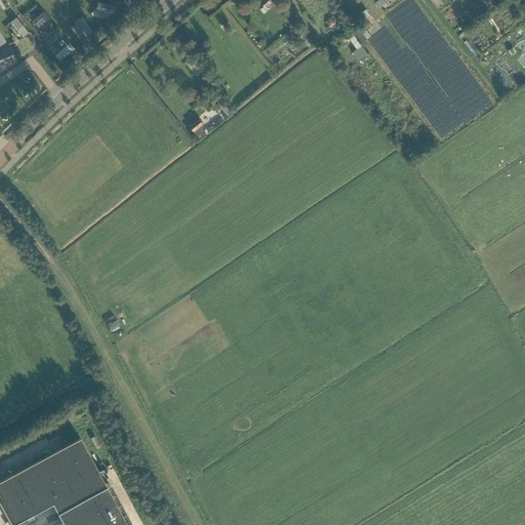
[(114,14),(116,6),(98,3),(96,11),(114,14)]
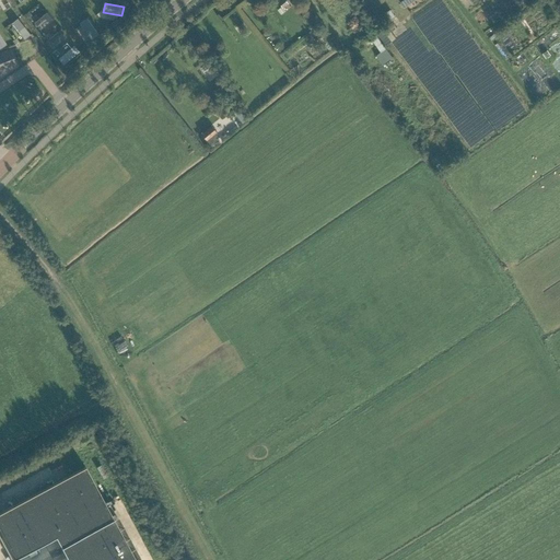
[(391,10),(382,16),(385,22),(394,15),(391,10)]
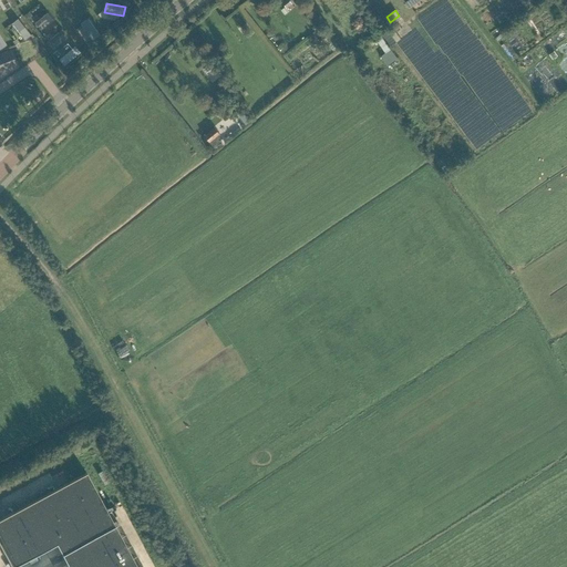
[(53,22),(47,16),(34,24),(40,32),(53,22)]
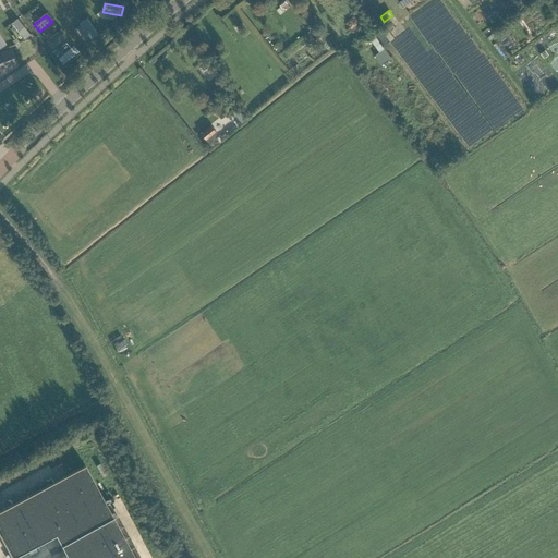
[(99,36),(87,20),(81,24),(92,41),(99,36)]
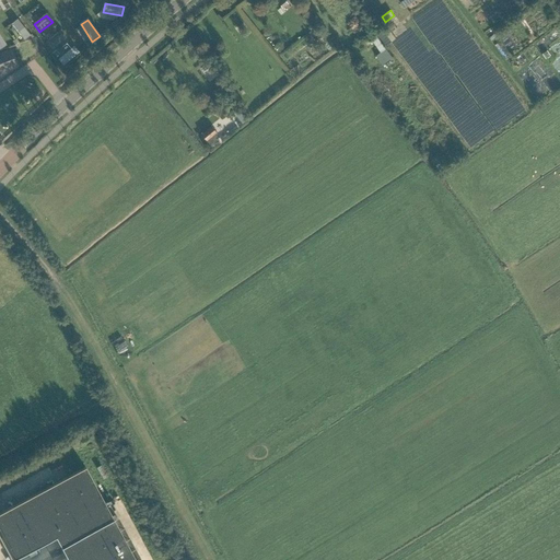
[(31,36),(18,21),(12,25),(24,42),(31,36)]
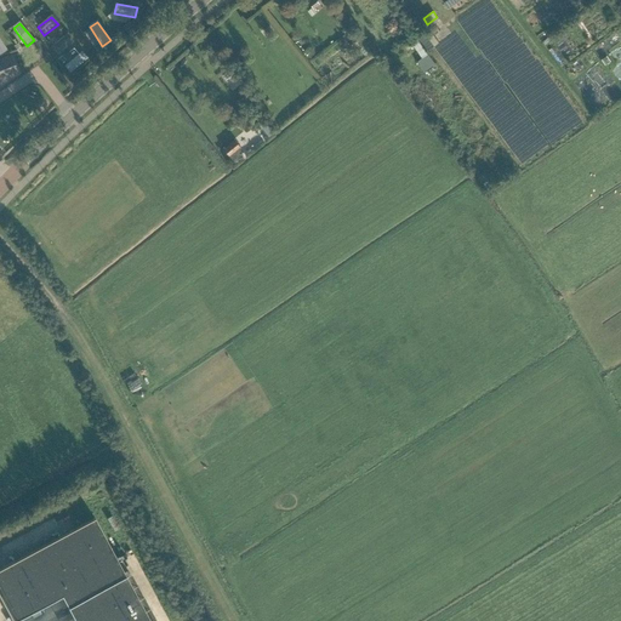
[(432,28),(427,32),(434,43),(439,39),(432,28)]
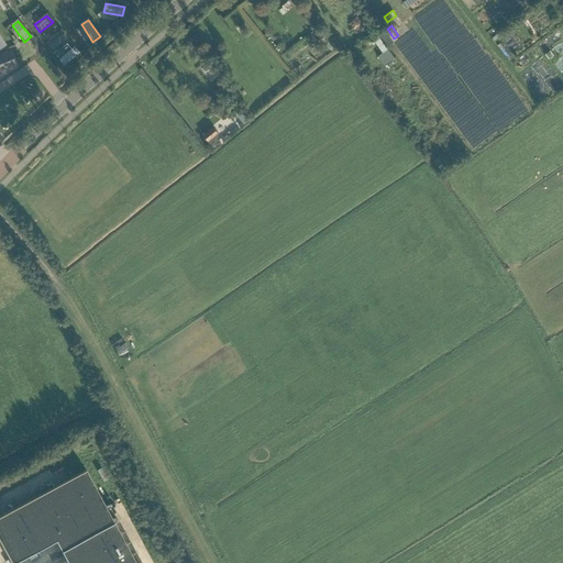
[(67,37),(62,31),(45,44),(52,51),(67,37)]
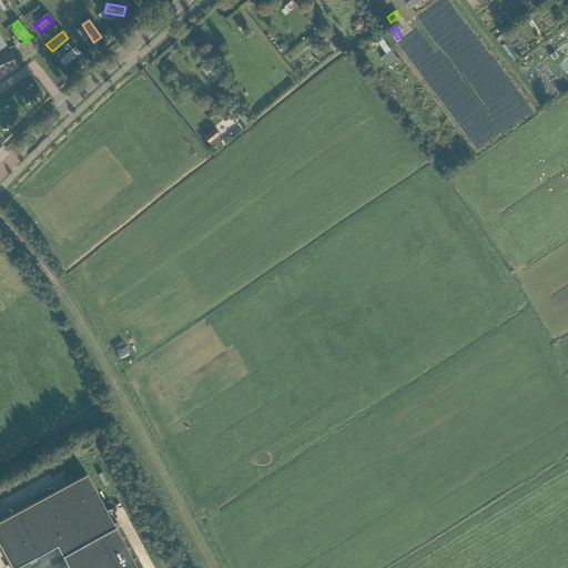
[(386,33),(378,37),(385,52),(384,53),(388,62),(397,59),(386,33)]
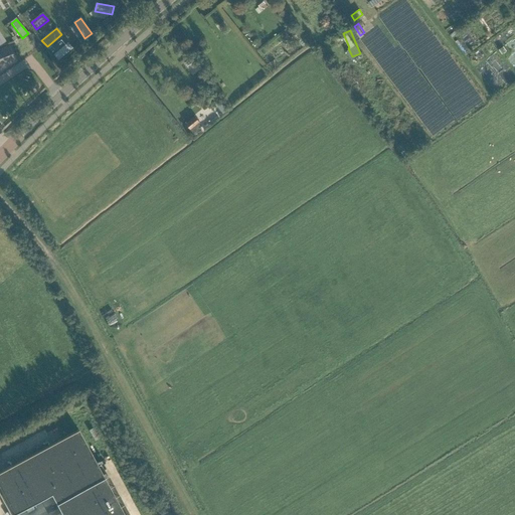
[(59,61),(73,49),(69,43),(54,55),(59,61)]
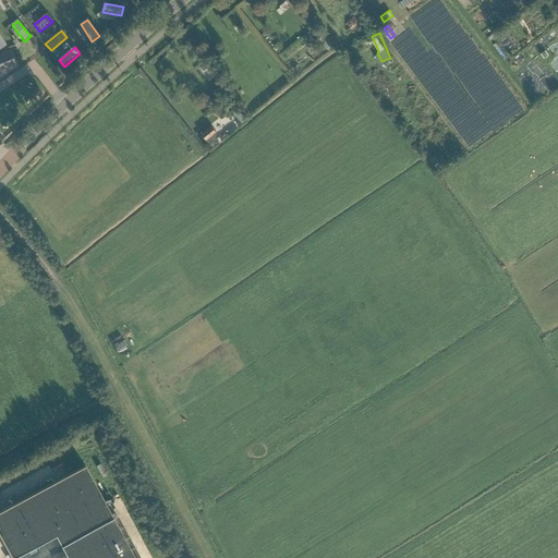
[(10,50),(0,52),(0,67),(14,62),(10,50)]
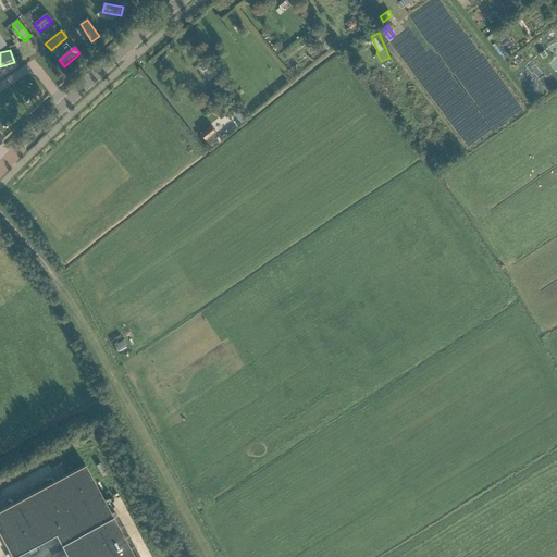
[(207,62),(200,66),(206,75),(212,71),(207,62)]
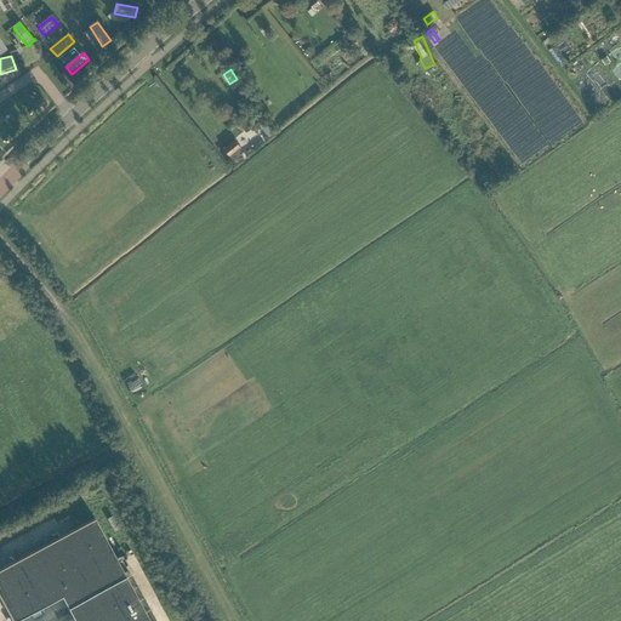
[(268,124),(262,129),(269,137),(274,132),(268,124)]
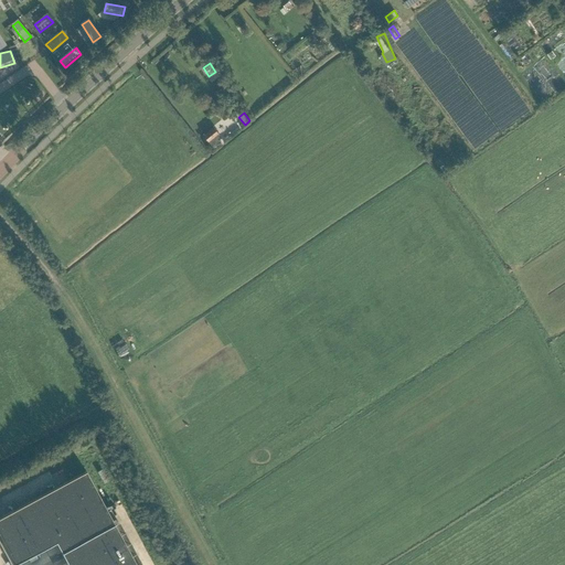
[(204,136),(212,145),(215,142),(216,145),(221,141),(220,139),(222,137),(214,127),(204,136)]
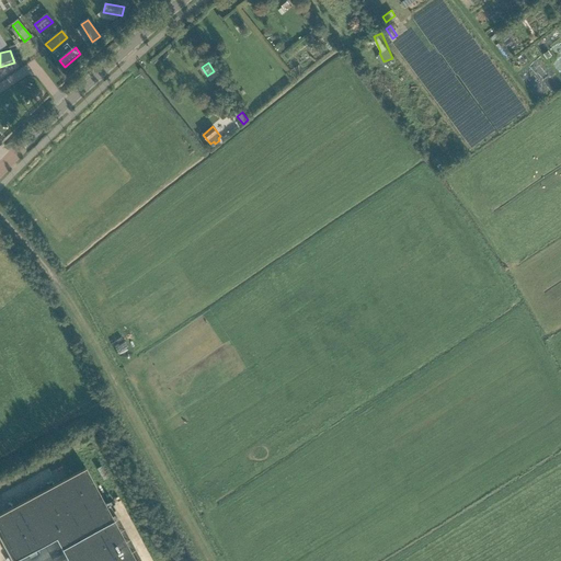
[(135,560),(86,468),(0,514),(0,535),(14,560),(56,538),(67,559),(64,560),(135,560)]
